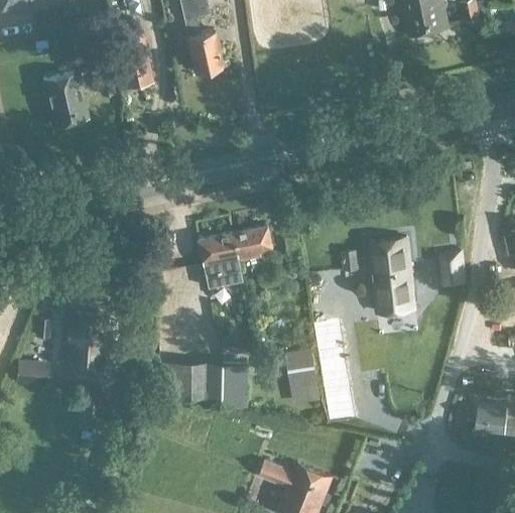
[(1,0),(3,9),(45,0),(1,0)]
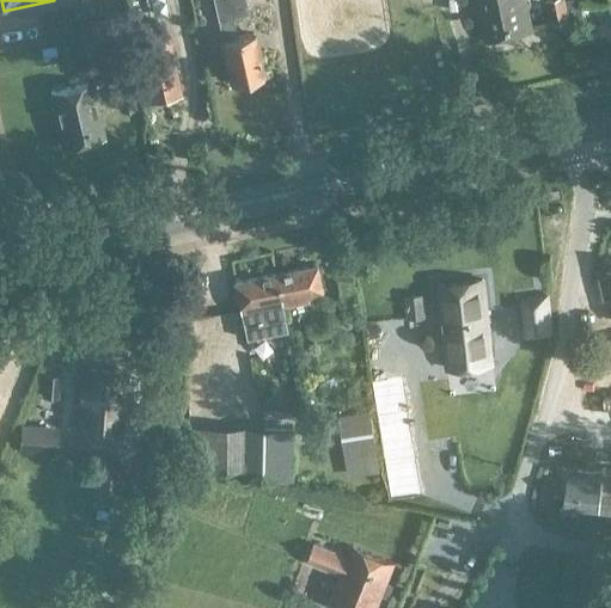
[(255,38),(238,42),(233,20),(249,17),(244,0),(213,0),(224,45),(232,85),(263,79),(255,38)]
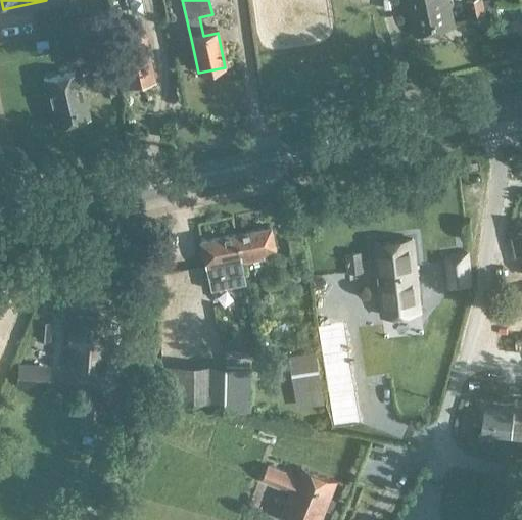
[(432,0),(406,0),(414,38),(439,33),(432,0)]
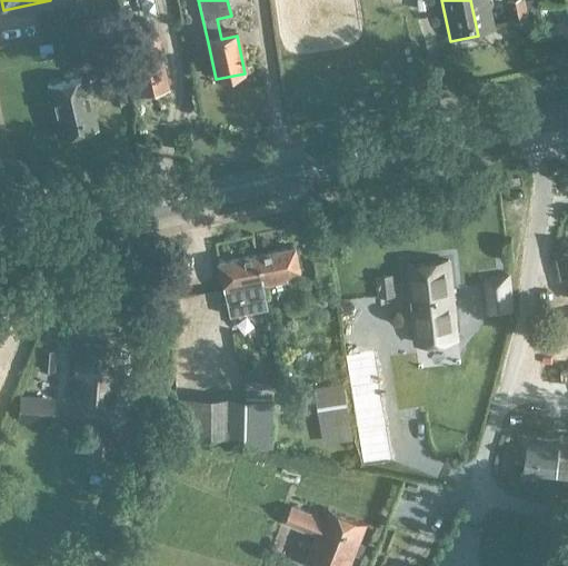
[(490,0),(470,0),(478,36),(497,31),(490,0)]
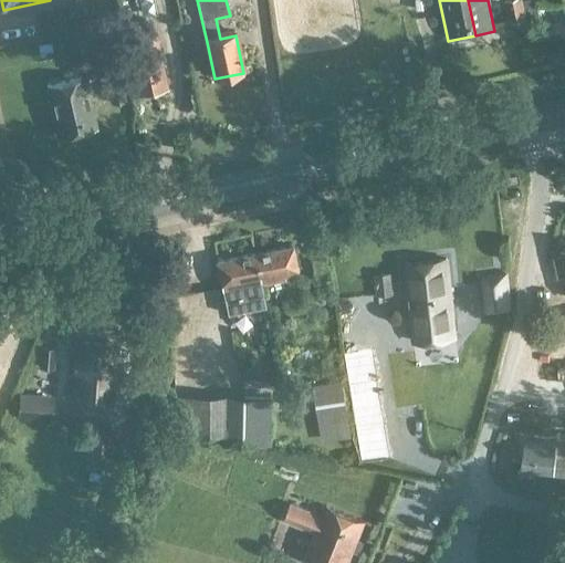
[(527,21),(522,0),(518,0),(504,2),(510,25),(527,21)]
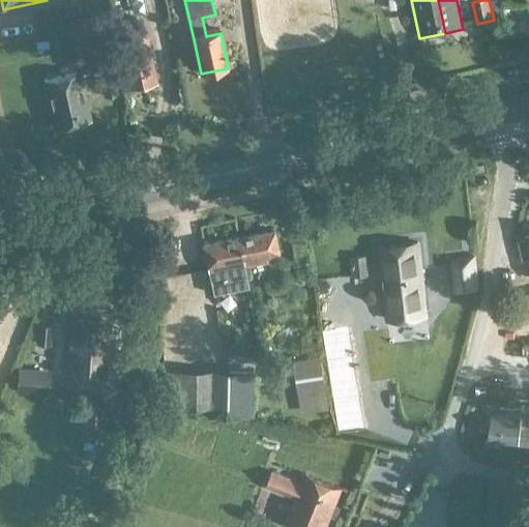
[(146,34),(119,39),(130,91),(157,85),(146,34)]
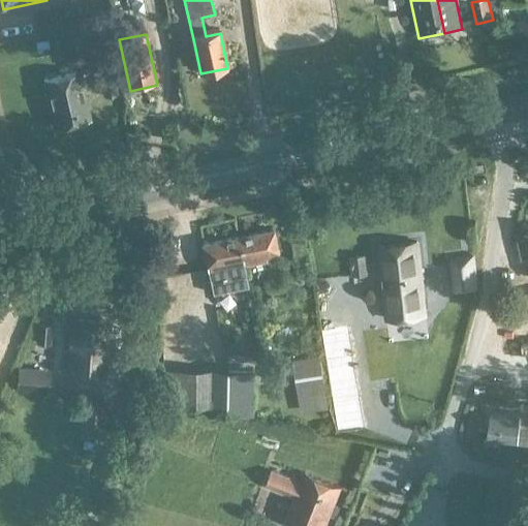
[(55,130),(92,122),(82,75),(44,84),(55,130)]
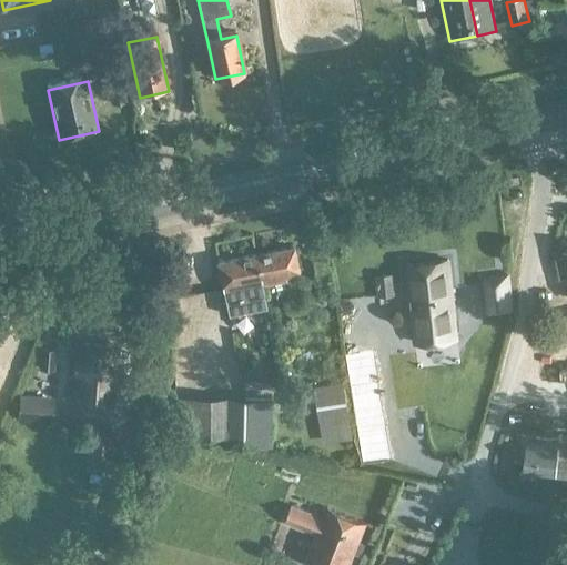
[(108,89),(112,107),(127,104),(122,86),(108,89)]
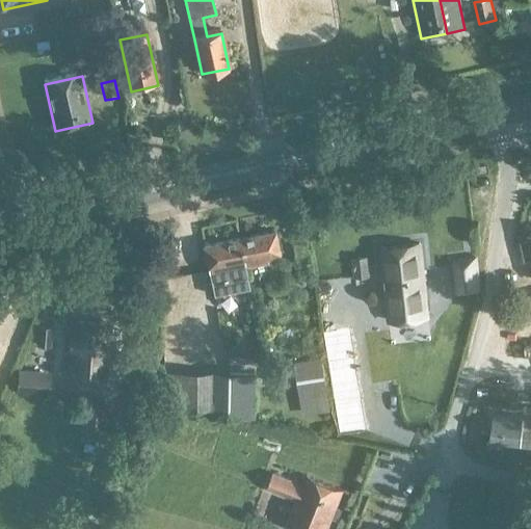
[(184,205),(161,208),(162,217),(185,214),(184,205)]
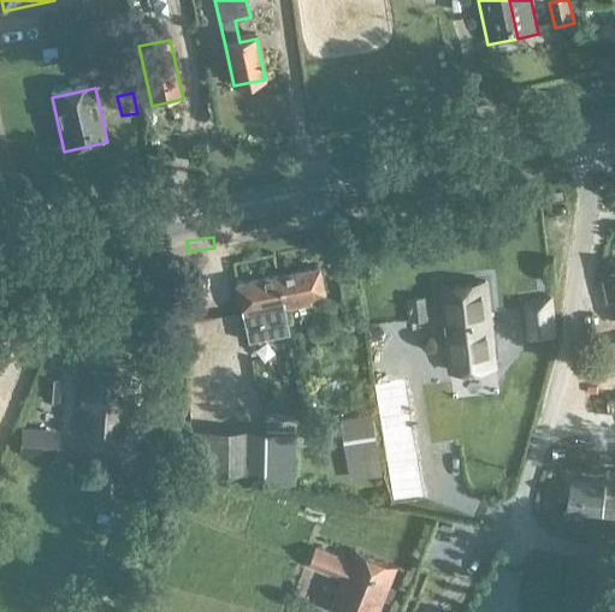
[(319,271),(281,279),(287,313),(326,306),(319,271)]
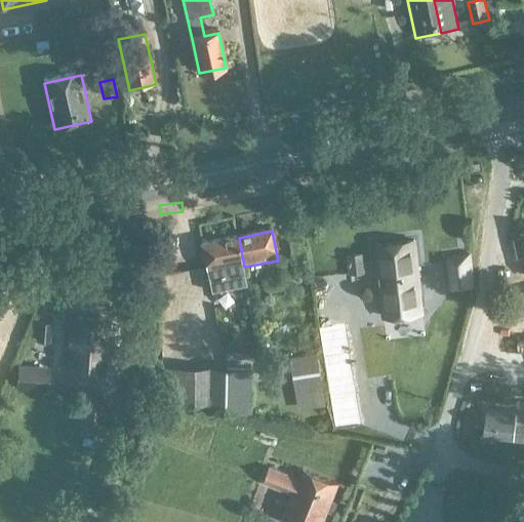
[(248,287),(244,267),(239,238),(202,245),(211,294),(248,287)]
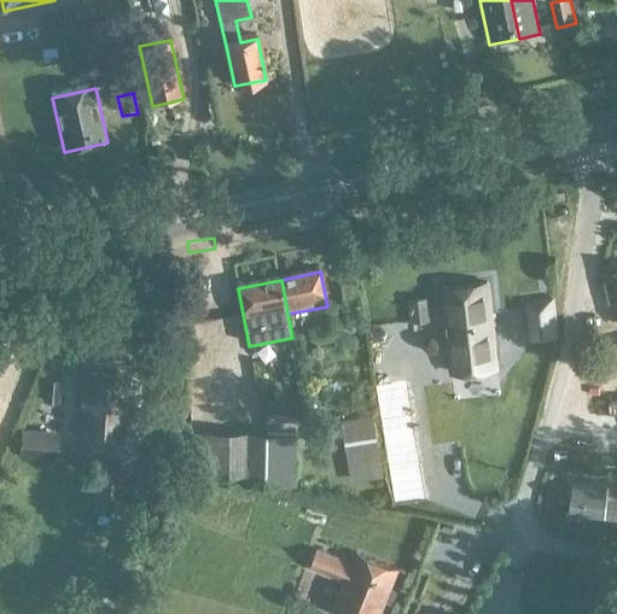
[(504,302),(490,303),(488,286),(443,291),(450,354),(495,349),(493,323),(506,322),(504,302)]
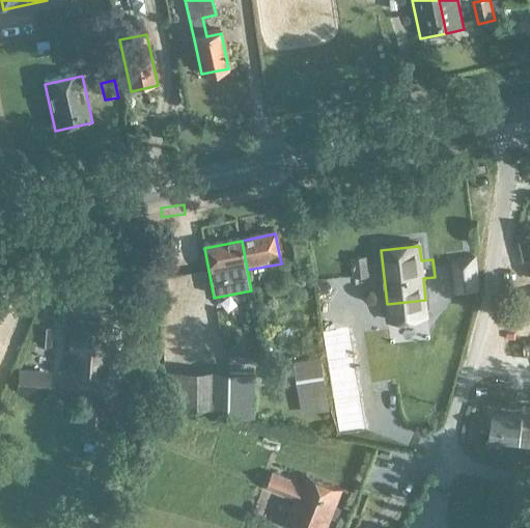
[(355,280),(369,278),(366,255),(352,256),(355,280)]
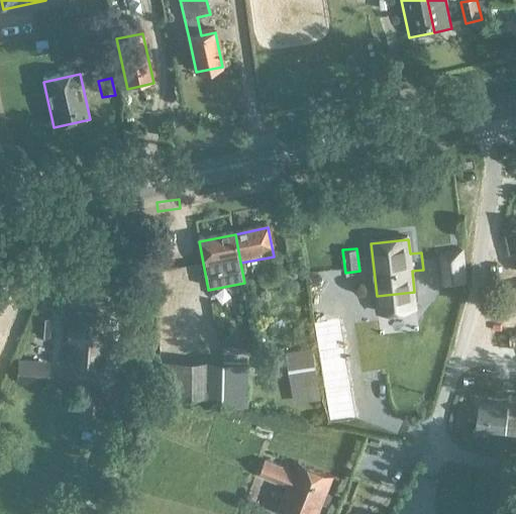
[(469,287),(465,252),(441,255),(445,290),(469,287)]
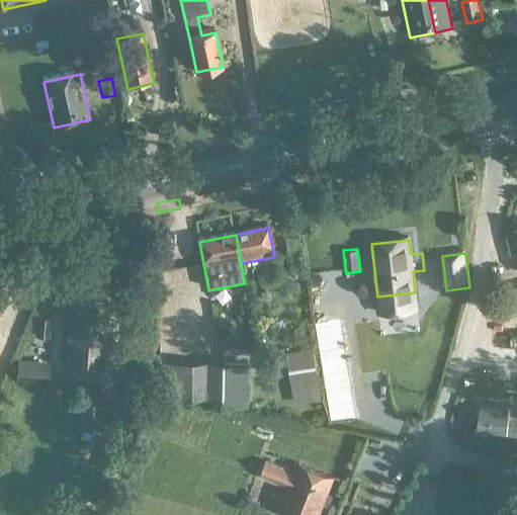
[(71,315),(66,367),(104,370),(108,319),(71,315)]
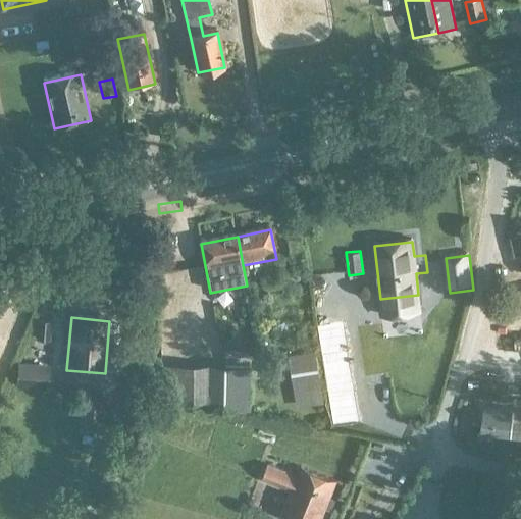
[(36,343),(51,344),(53,323),(38,322),(36,343)]
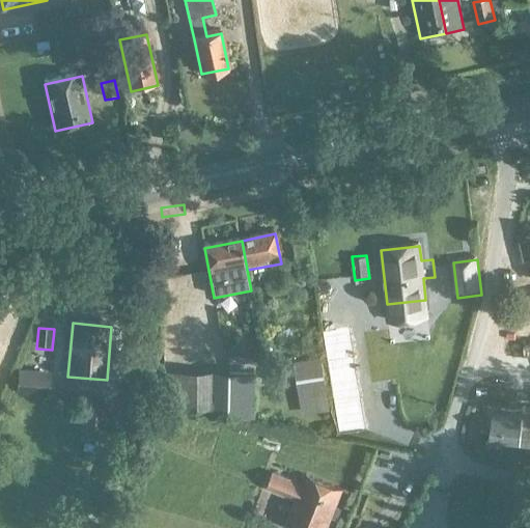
[(319,359),(294,363),(303,416),(329,412),(319,359)]
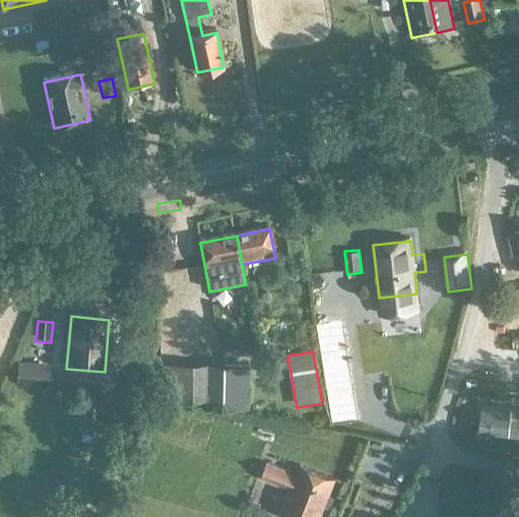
[(206,409),(249,410),(250,367),(161,366),(160,403),(206,404),(206,409)]
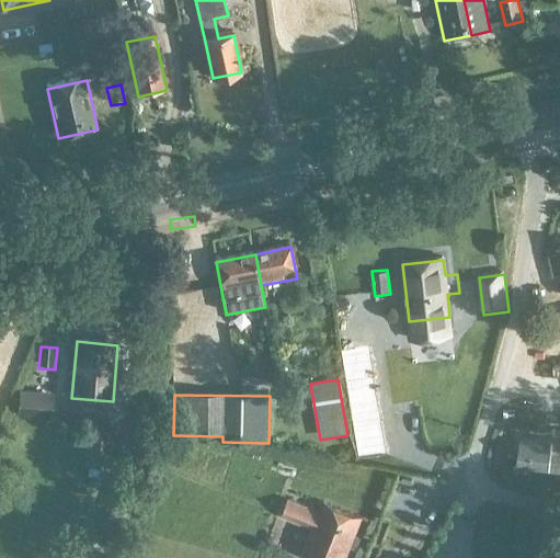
[(19,419),(50,421),(52,401),(20,399),(19,419)]
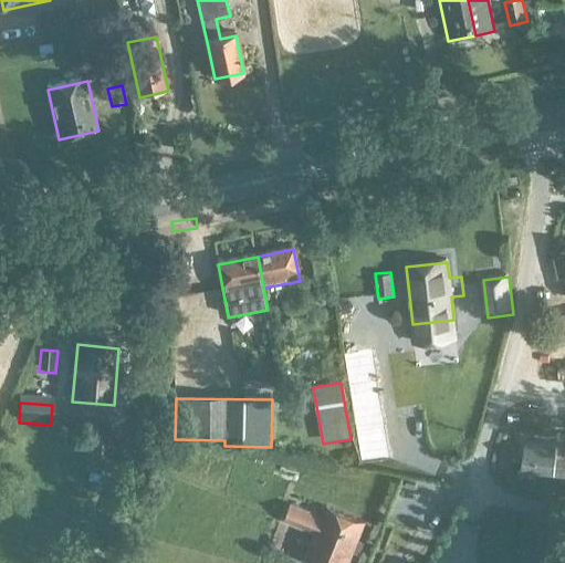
[(115,431),(87,429),(85,471),(112,473),(115,431)]
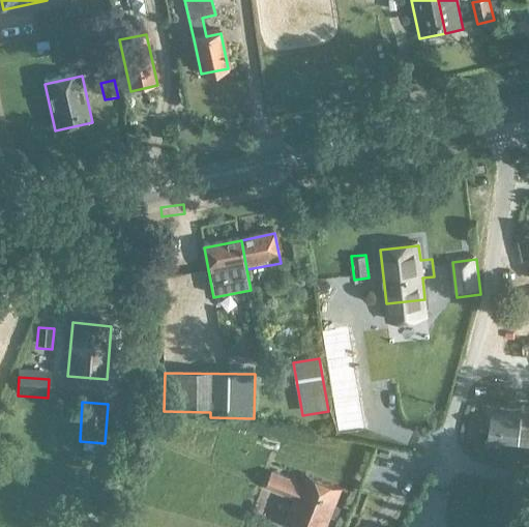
[(528,419),(492,416),(489,443),(528,448),(528,419)]
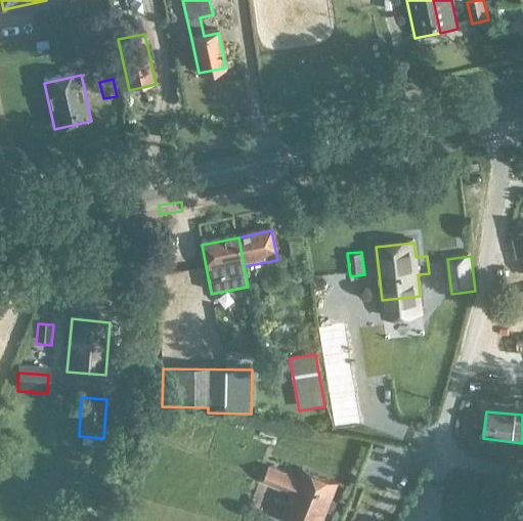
[(303,471),(300,479),(269,468),(263,484),(293,496),(284,520),(323,520),(339,485),(303,471)]
